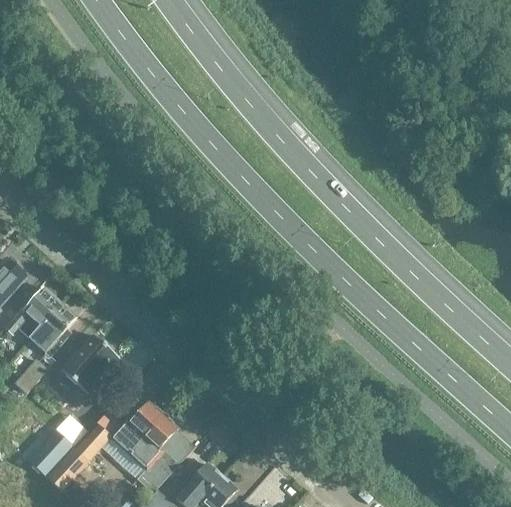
[(0,303),(26,275),(6,257),(0,264),(0,303)]
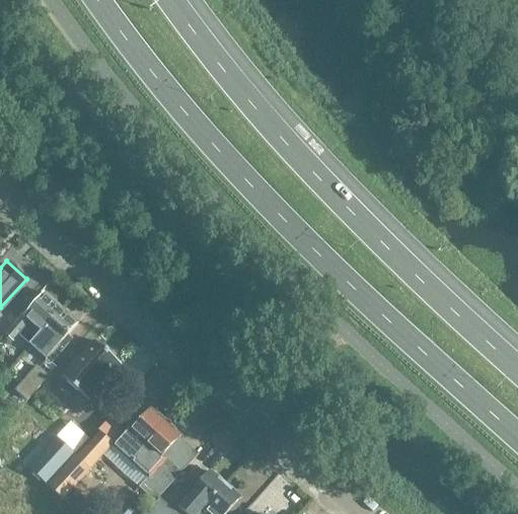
[(27,301),(2,329),(12,339),(19,332),(28,340),(60,304),(43,290),(30,303),(27,301)]
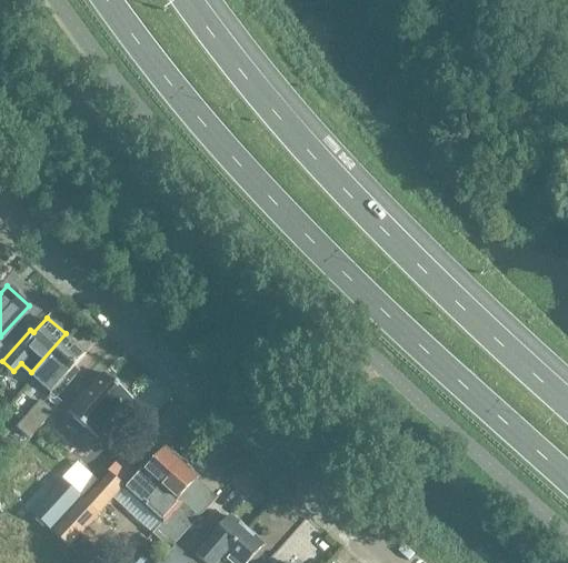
[(66,333),(31,372),(32,372),(31,373),(53,393),(75,369),(71,365),(85,350),(66,333)]
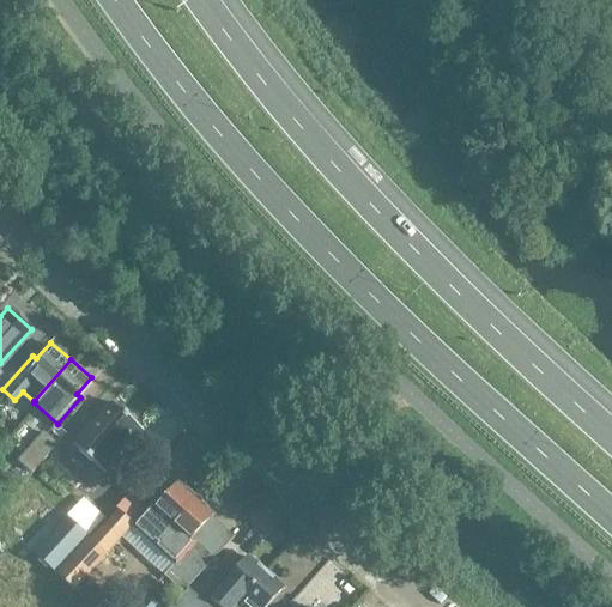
[(104,468),(143,426),(111,398),(73,441),(104,468)]
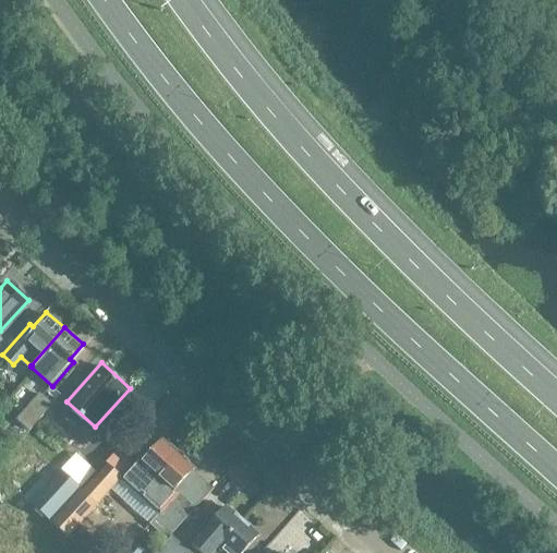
[(28,425),(36,417),(50,399),(39,391),(17,417),(28,425)]
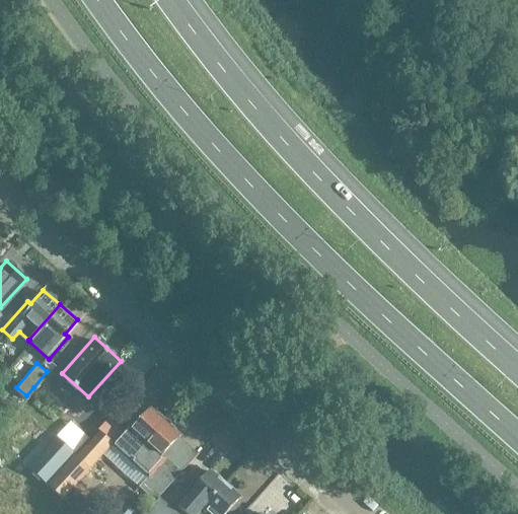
[(130,458),(164,419),(150,407),(136,422),(132,418),(117,435),(111,441),(130,458)]
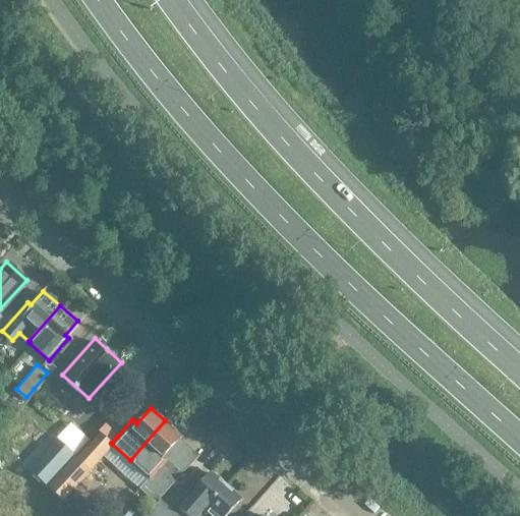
[(170,453),(166,450),(180,434),(165,420),(130,460),(137,467),(150,477),(143,483),(158,496),(163,490),(178,474),(181,470),(167,457),(170,453)]
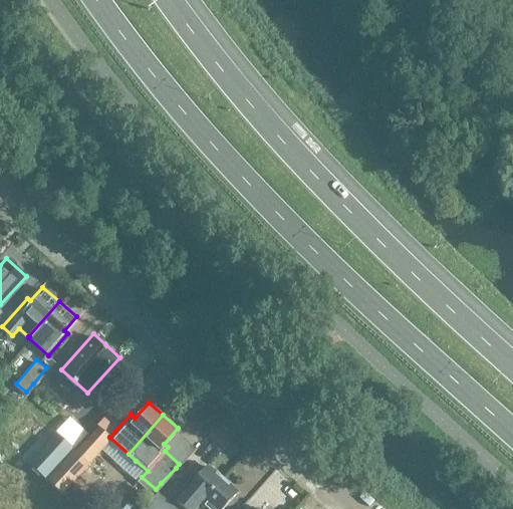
[(72,447),(45,477),(60,491),(108,437),(97,426),(75,450),(72,447)]
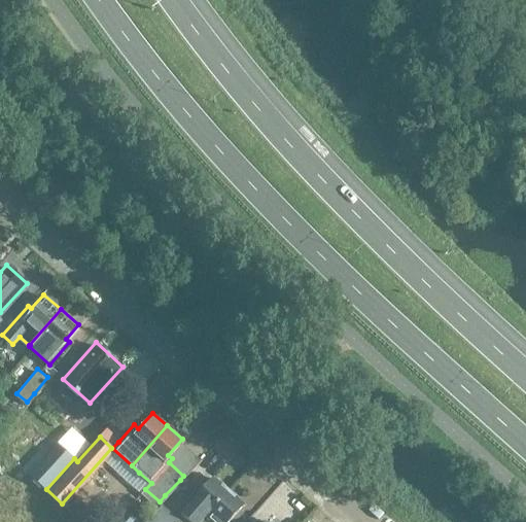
[(46,489),(74,458),(56,442),(28,473),(46,489)]
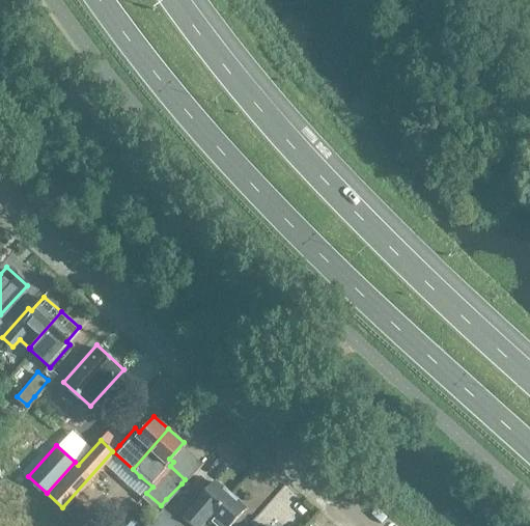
[(215,478),(185,513),(191,519),(185,525),(184,525),(162,506),(155,515),(144,525),(198,525),(229,492),(215,478)]
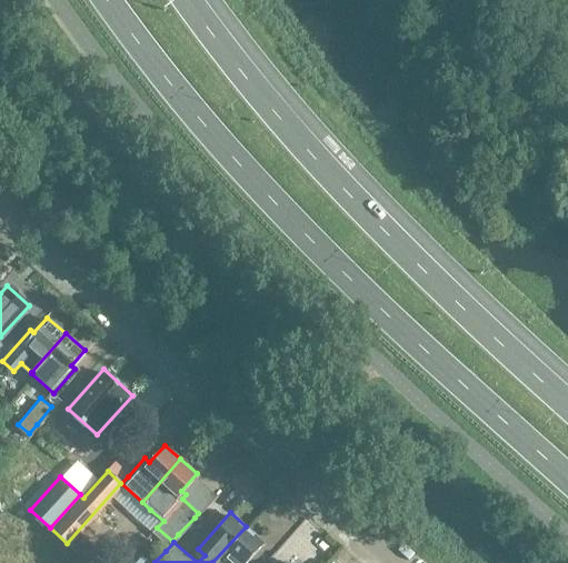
[(241,562),(261,541),(246,526),(212,562),(241,562)]
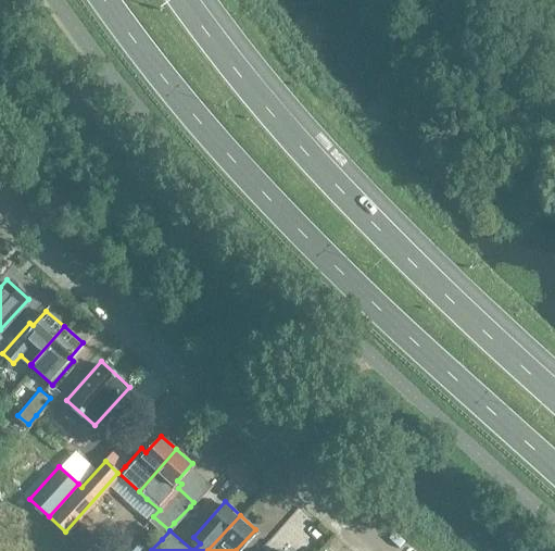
[(88,543),(99,530),(89,521),(77,534),(88,543)]
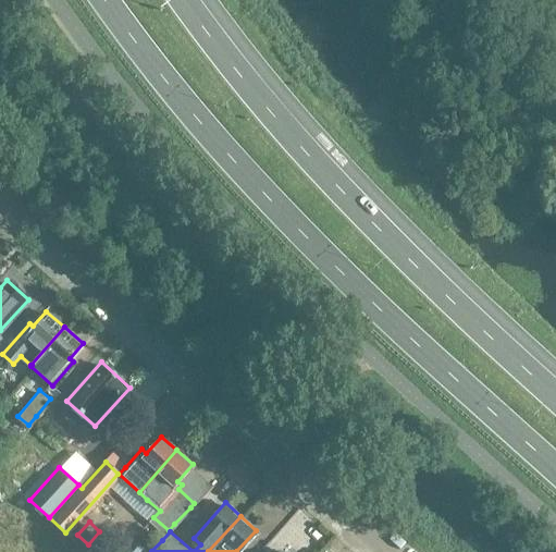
[(147,551),(151,551),(162,540),(146,526),(121,551),(136,551),(141,547),(147,551)]
